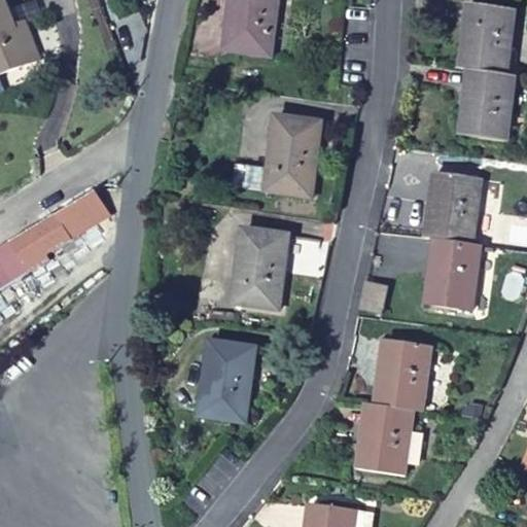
[(0,0),(0,70),(38,57),(25,20),(15,24),(5,0),(0,0)]
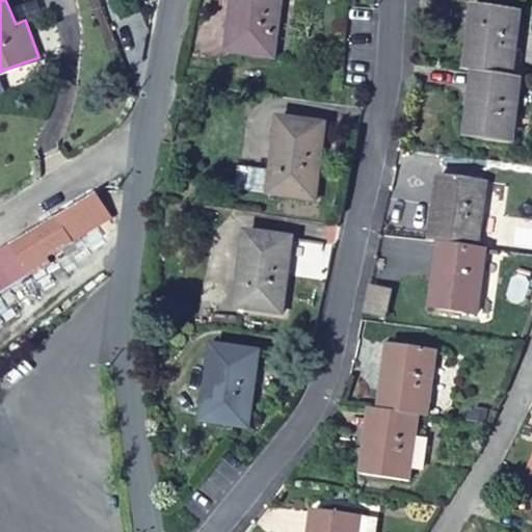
[(236,0),(230,48),(275,53),(282,0),(236,0)]
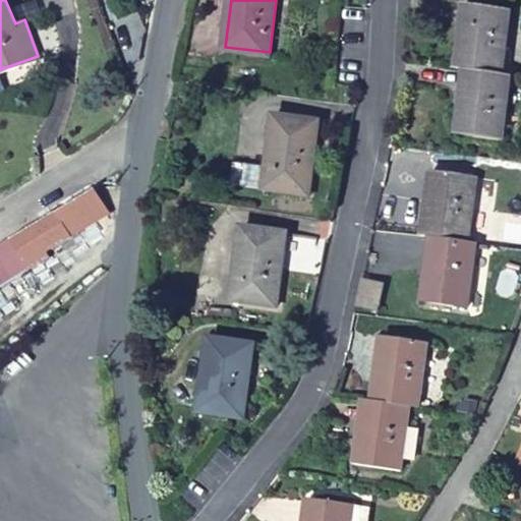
[(464,4),(453,69),(465,71),(498,75),(509,10),(464,4)]
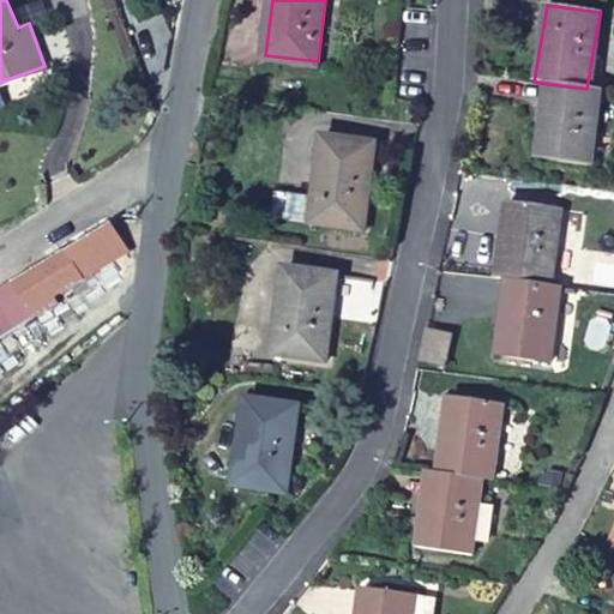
[(588,167),(601,91),(587,89),(548,84),(535,157),(588,167)]
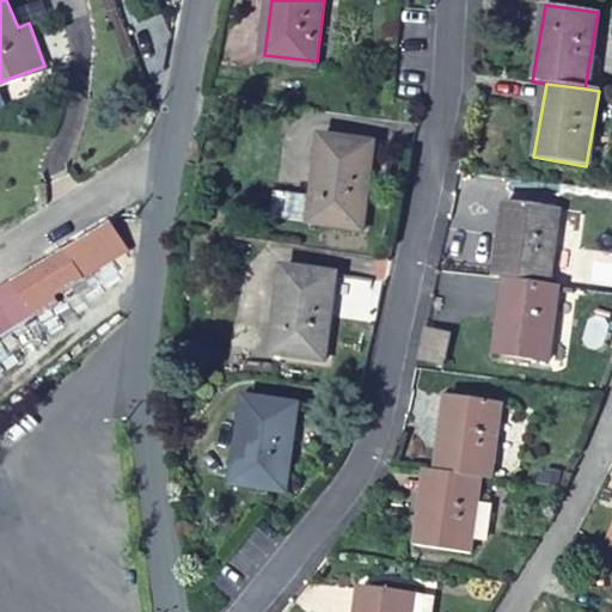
[(312,215),(366,224),(379,138),(325,128),(312,215)]
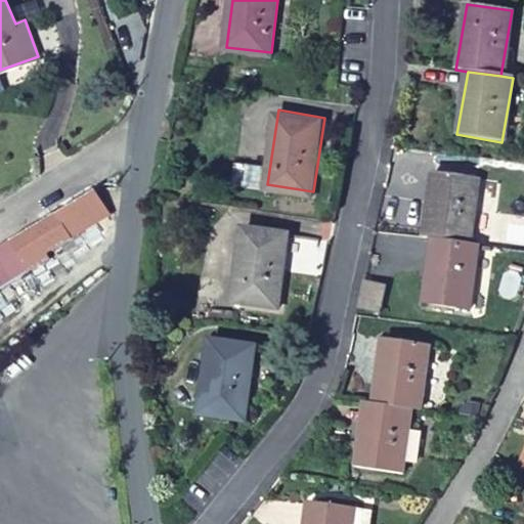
[(433,171),(424,235),(433,236),(469,243),(479,178),(433,171)]
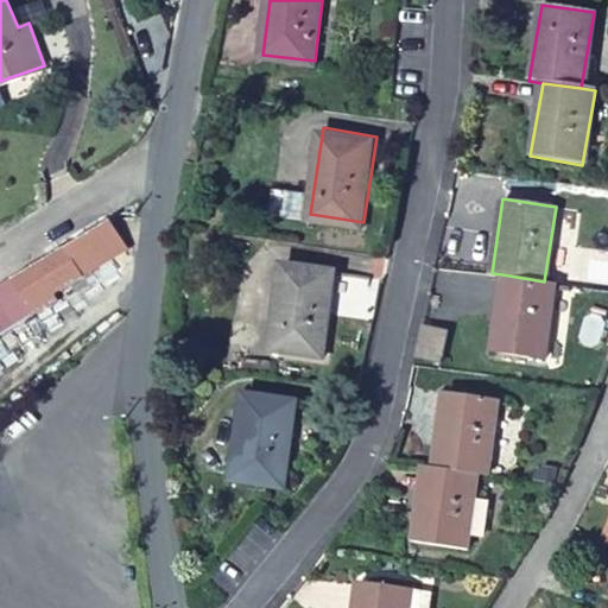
[(108,221),(7,282),(27,316),(54,298),(51,295),(126,251),(108,221)]
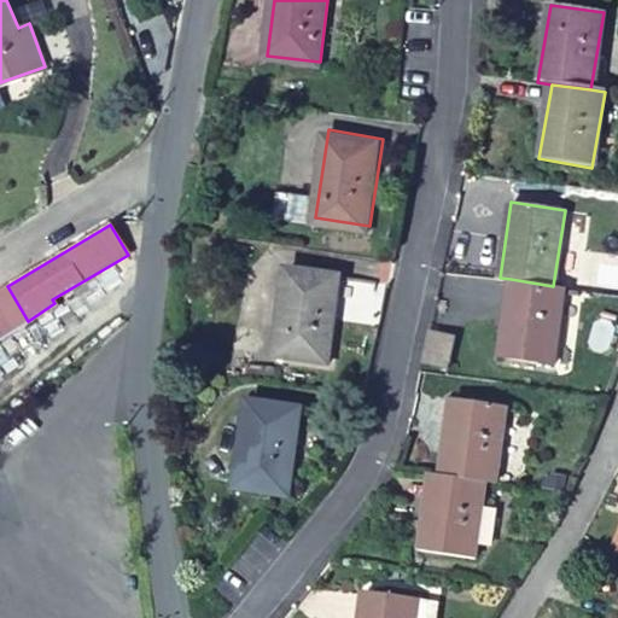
[(272,355),(324,362),(337,274),(285,266),(272,355)]
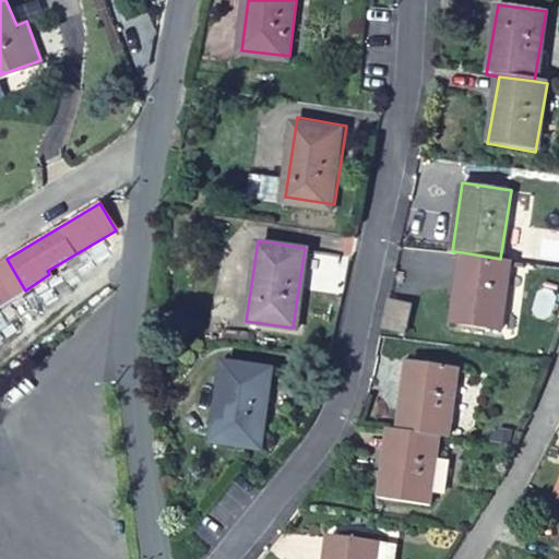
[(500,330),(511,261),(500,259),(462,252),(452,321),(500,330)]
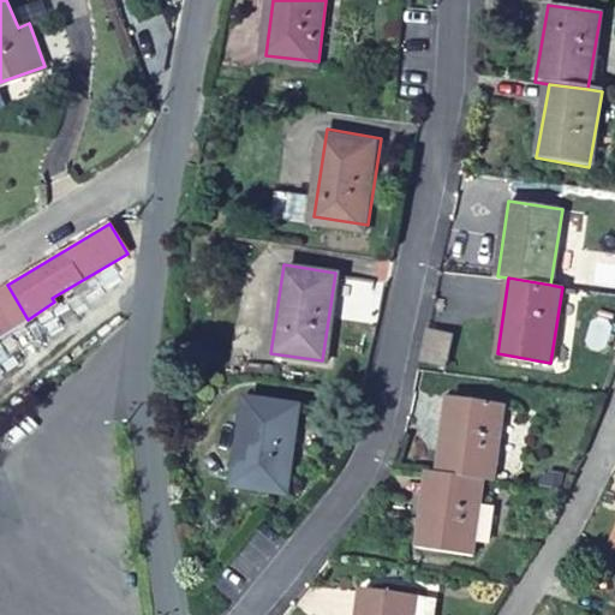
[(7,285),(0,288),(0,335),(28,320),(7,285)]
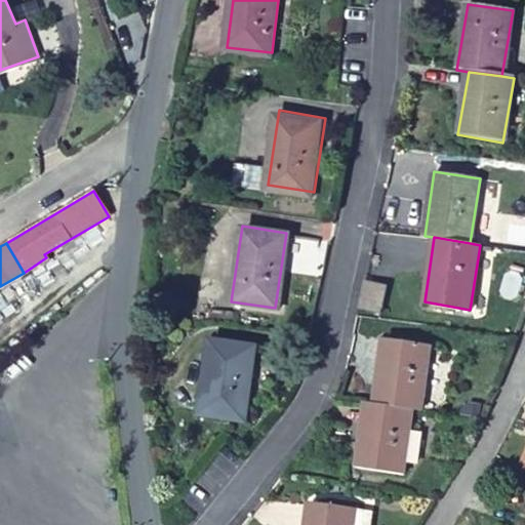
[(411,407),(420,408),(432,344),(386,336),(375,401),(411,407)]
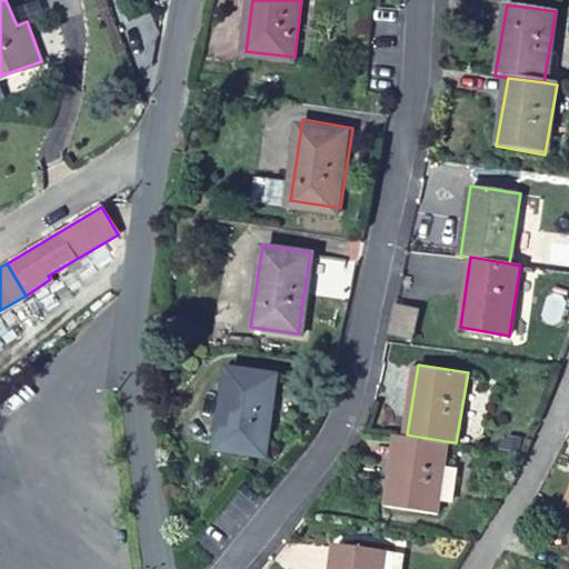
[(213,448),(265,456),(276,377),(227,370),(213,448)]
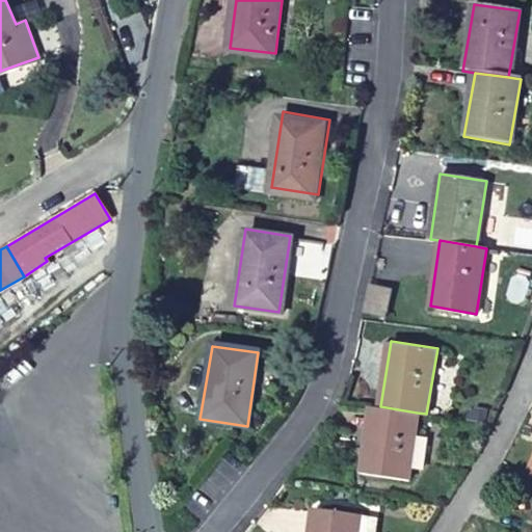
[(380,406),(371,404),(361,472),(407,479),(409,462),(417,464),(421,457),(424,431),(415,430),(417,413),(380,406)]
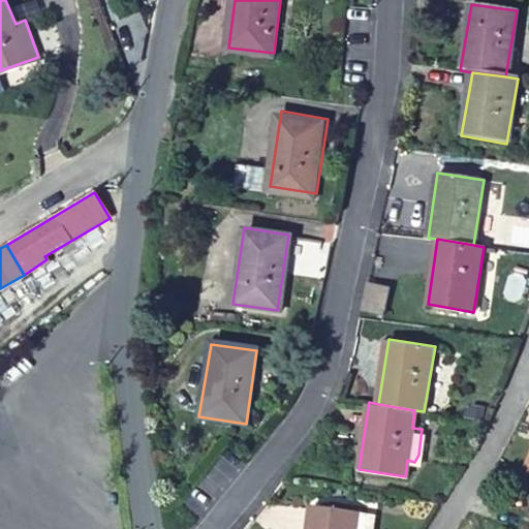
[(353,528),(355,511),(309,506),(305,528),(353,528)]
